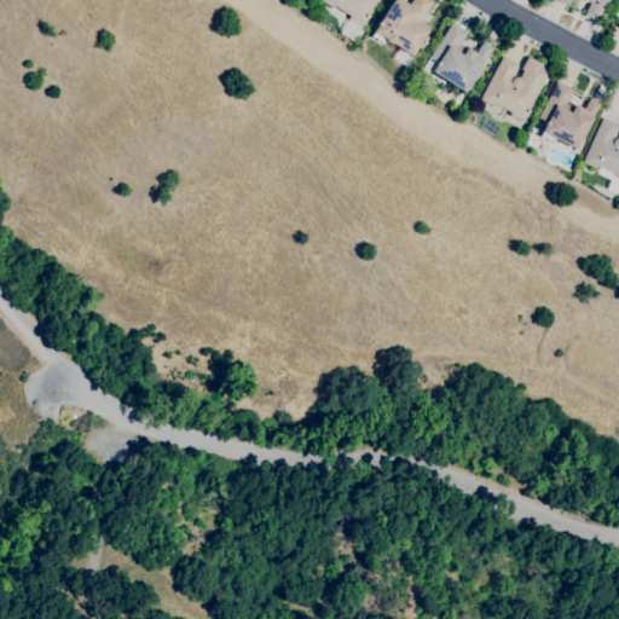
[(360,27),(348,18),(350,16),(334,5),(331,7),(320,0),(377,0),(366,17),(369,18),(365,23),(363,23),(360,27)]
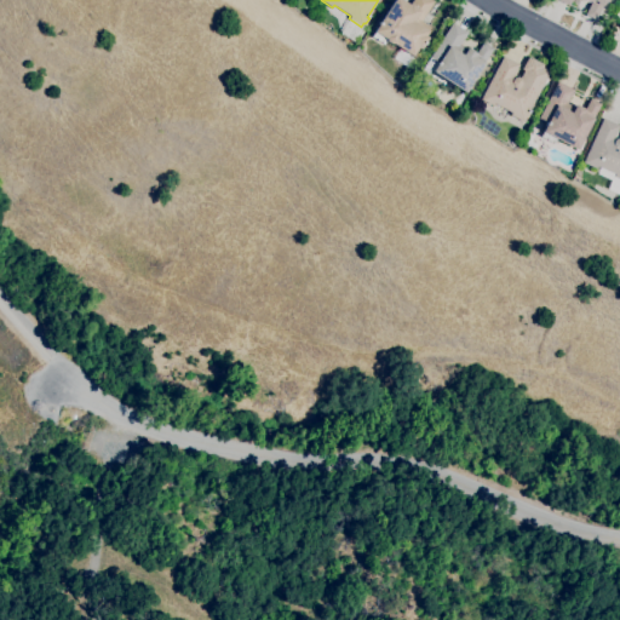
[(386,39),(385,39),(383,44),(372,36),(374,32),(394,0),(401,0),(409,5),(412,0),(431,0),(434,1),(422,21),(430,27),(425,35),(428,38),(420,49),(418,47),(412,56),(392,44),(391,44),(390,42),(389,42),(388,41),(386,40),(386,39)]
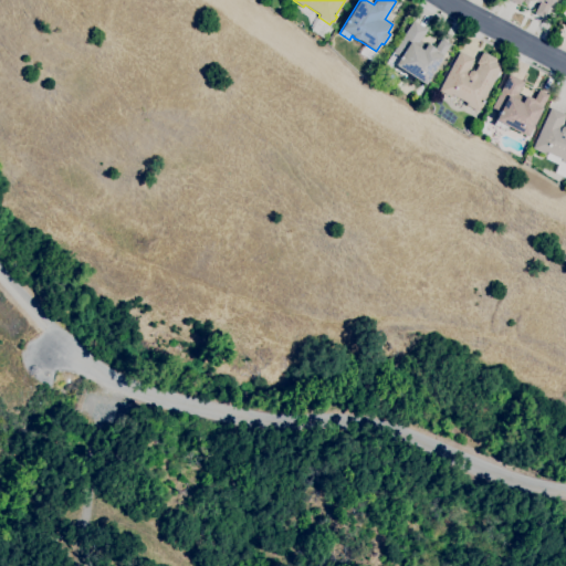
[(552,0),(543,19),(534,13),(540,2),(535,0),(521,0),(519,6),(507,0),(552,0)]
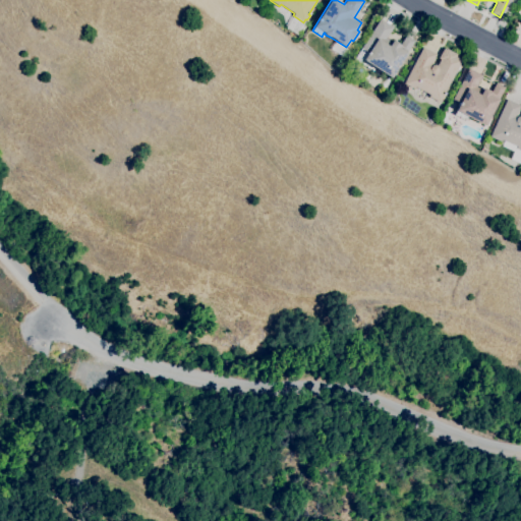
[(391,77),(374,67),(371,70),(361,64),(363,60),(362,60),(367,52),(361,48),(380,18),(393,26),(386,38),(392,42),(393,40),(400,44),(405,36),(414,41),(407,52),(406,52),(391,77)]
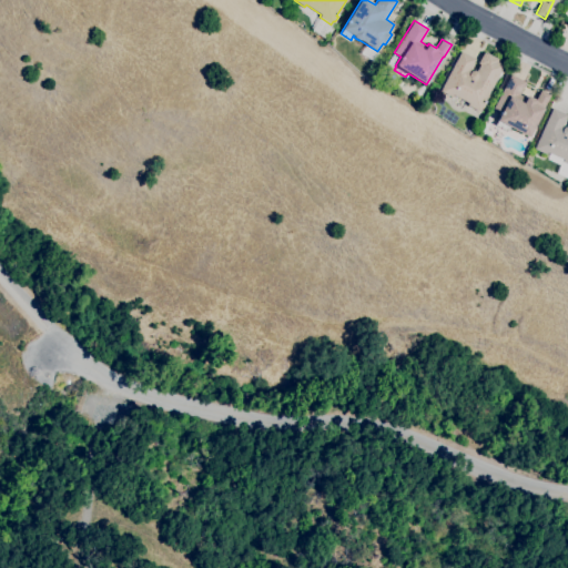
[(479,111),(467,105),(468,103),(453,94),(452,97),(439,91),(460,51),(475,59),(469,70),(470,71),(474,70),(476,71),(479,64),(478,63),(484,52),(485,53),(486,52),(497,59),(496,61),(504,64),(484,102),(485,103),(483,108),(482,108),(479,111)]
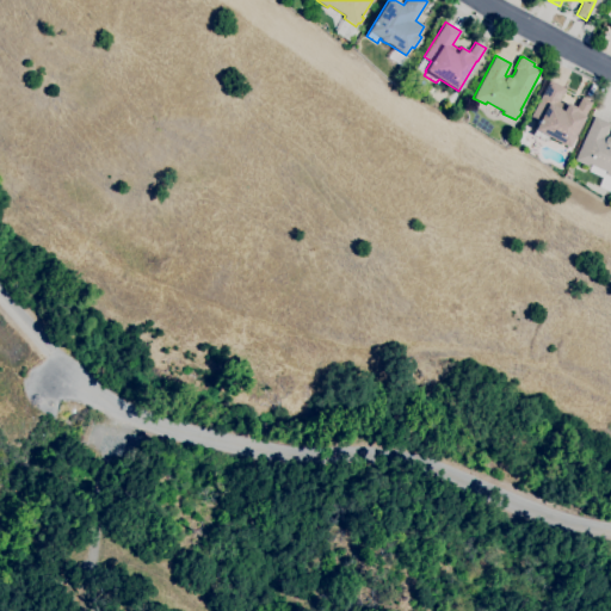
[(568,147),(548,136),(545,141),(532,134),(535,129),(534,129),(538,121),(530,116),(549,80),(565,88),(559,102),(566,105),(567,103),(576,107),(581,97),(591,103),(584,117),(568,147)]
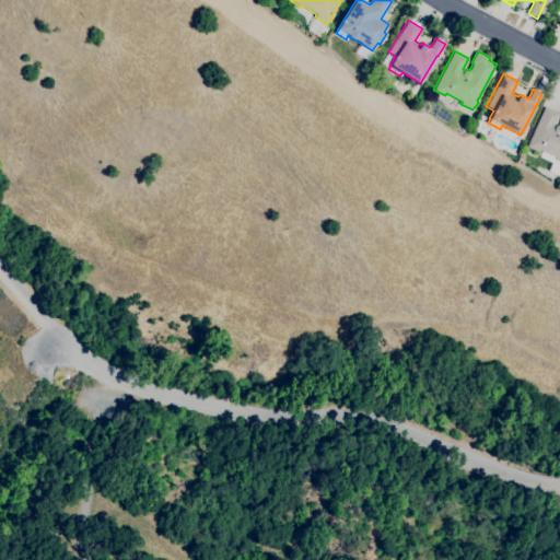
[(559,175),(548,171),(551,162),(539,156),(541,151),(538,150),(537,152),(526,147),(544,106),(559,113),(553,125),(555,125),(558,125),(559,126),(559,175)]
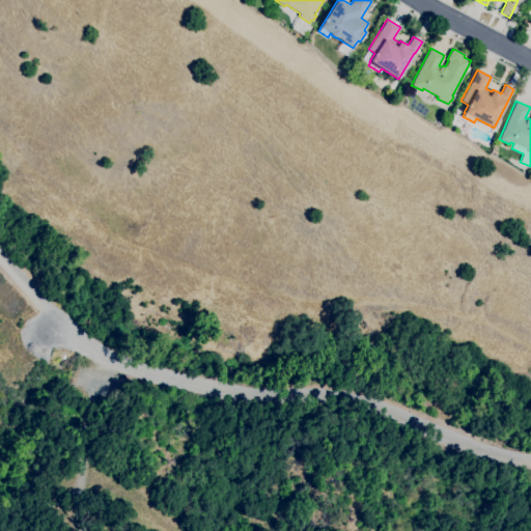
[(457,127),(449,122),(453,115),(456,116),(454,121),(458,123),(457,127)]
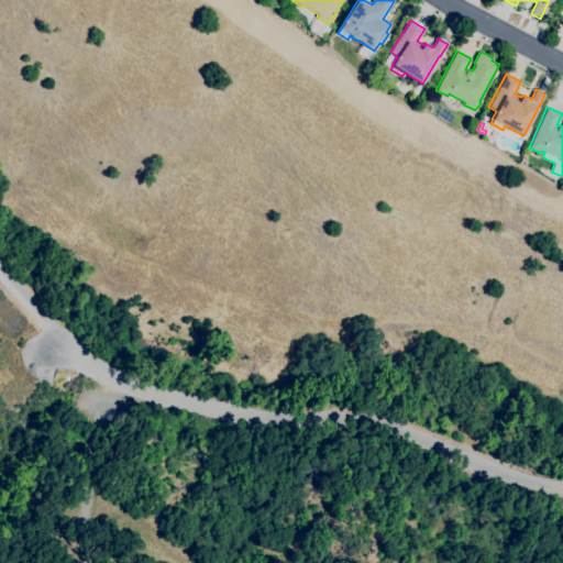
All buildings are outlined.
